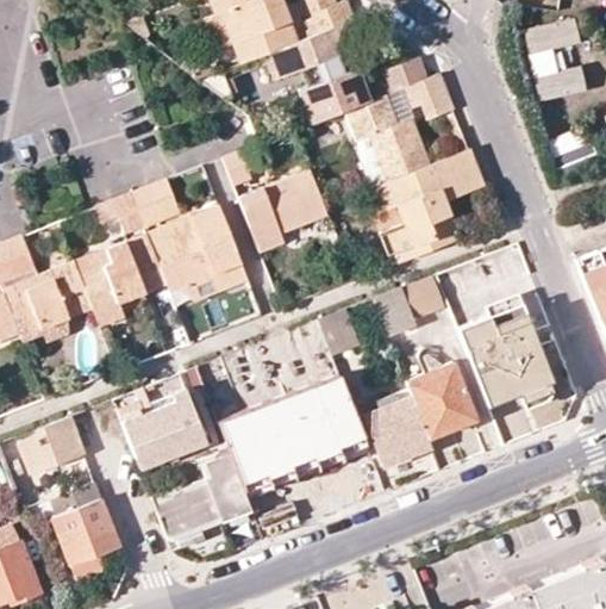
[(266,56),(300,43),(283,0),(211,0),(218,16),(206,19),(219,51),(236,45),(243,64),(266,56)]
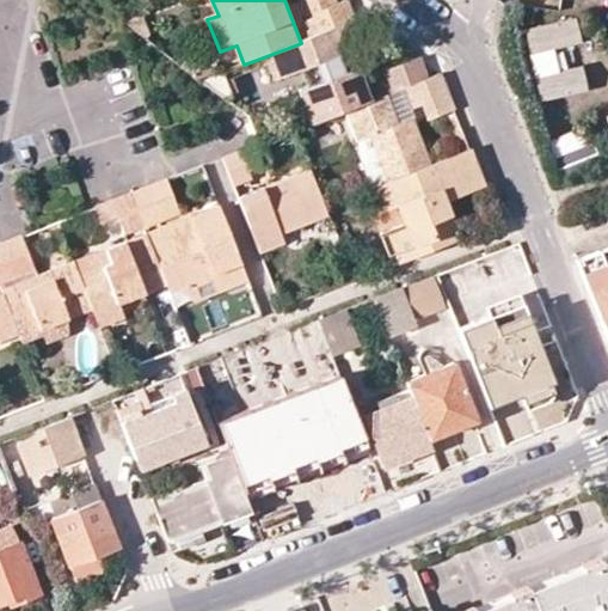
[(309,17),(339,5),(337,0),(304,0),(302,1),(309,17)]
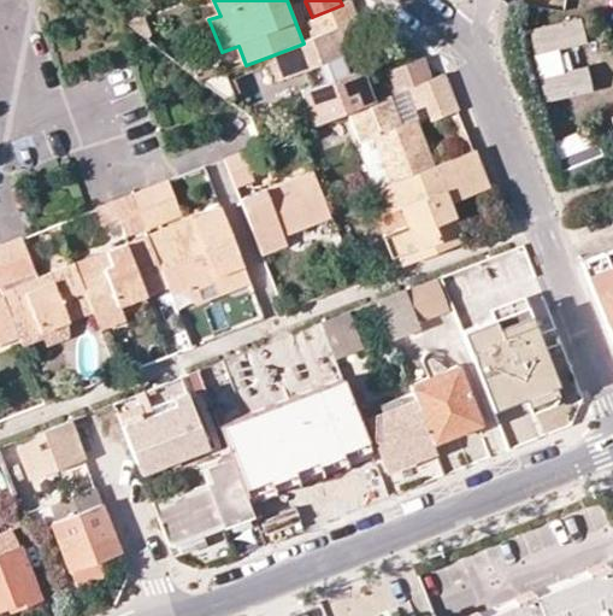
[(348,25),(360,21),(354,5),(353,1),(342,5),(312,17),(319,37),(348,25)]
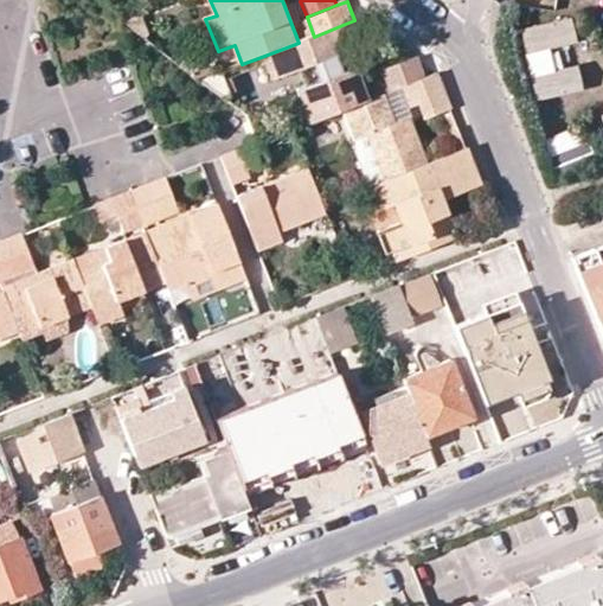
[(527,27),(536,101),(587,95),(582,63),(578,64),(573,21),(527,27)]
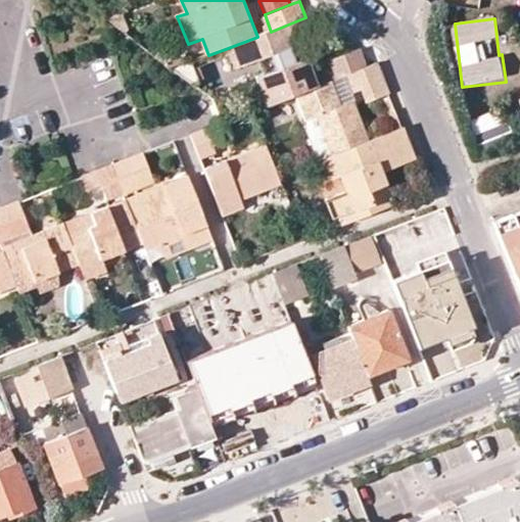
[(298,95),(321,87),(295,21),(271,32),(257,37),(228,48),(236,69),(253,63),(270,106),(298,95)]
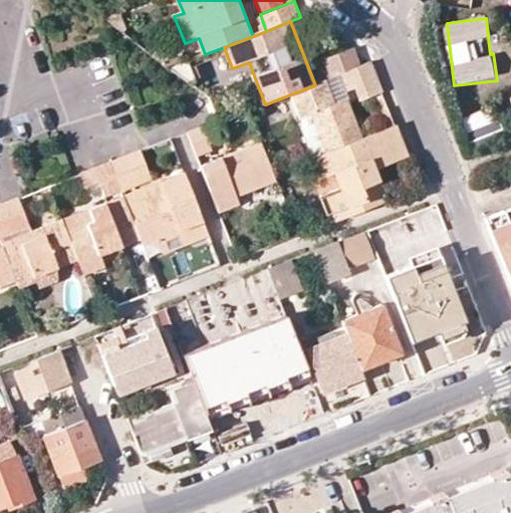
[(339,75),(361,67),(355,50),(327,61),(333,78),(339,75)]
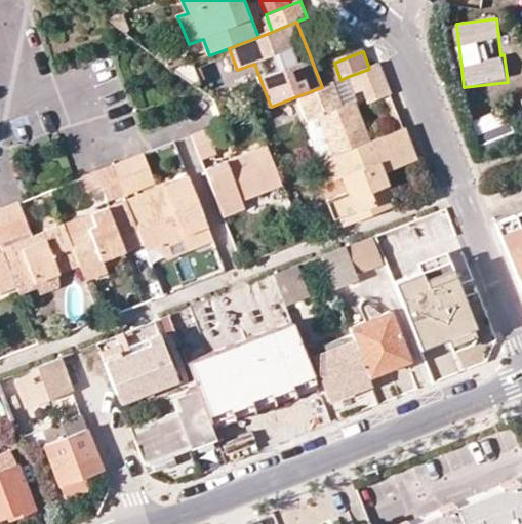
[(197,58),(172,68),(193,83),(205,79),(197,58)]
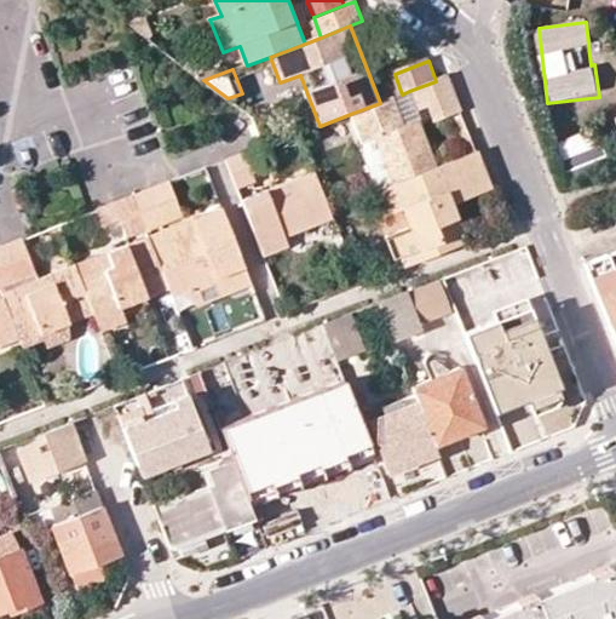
[(436,81),(409,91),(418,113),(430,108),(456,97),(449,76),(436,81)]
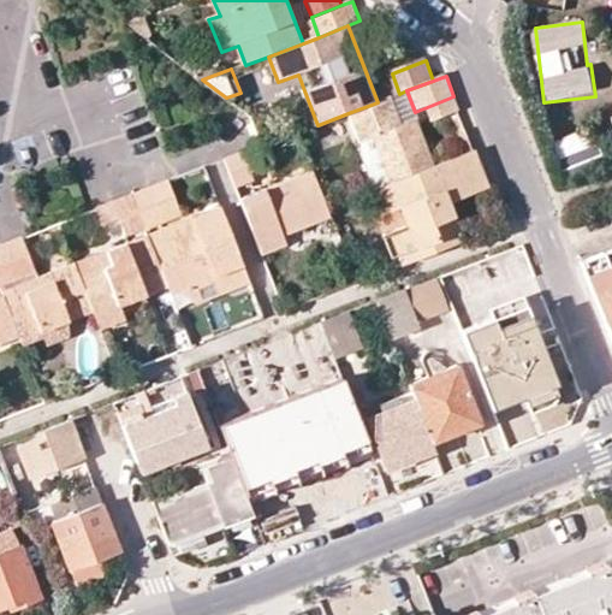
[(399,94),(392,96),(404,128),(419,122),(415,112),(406,90),(399,94)]
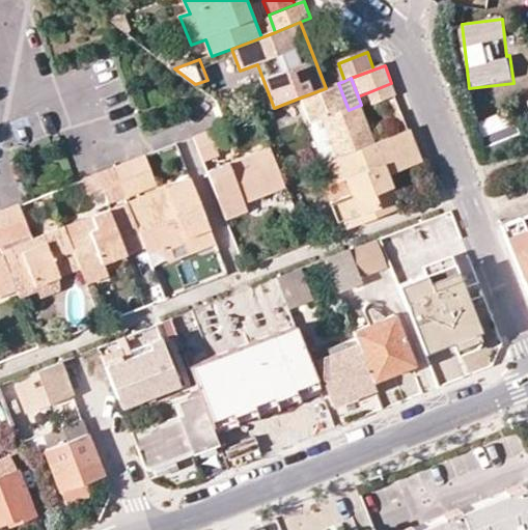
[(338,159),(376,144),(361,105),(349,110),(338,83),(326,88),(303,96),(313,124),(324,120),(338,159)]
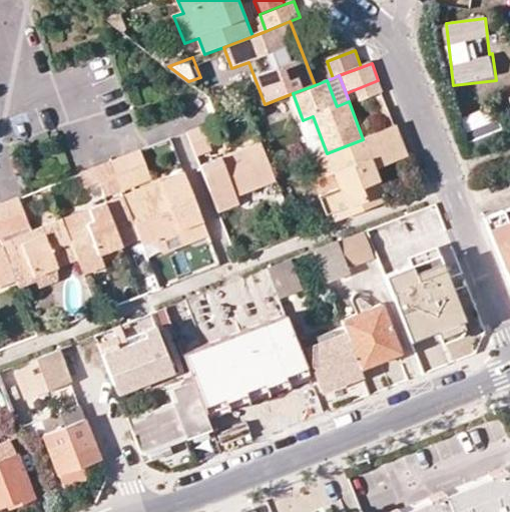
[(378,80),(356,89),(361,102),(384,93),(378,80)]
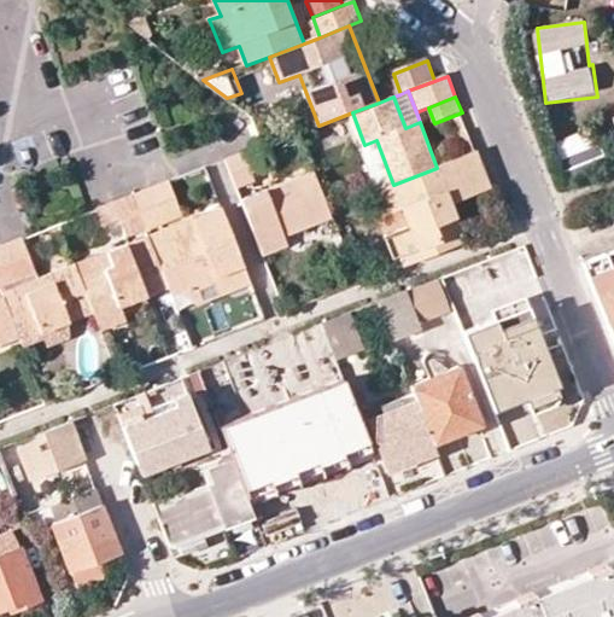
[(561,144),(572,172),(606,158),(595,131),(561,144)]
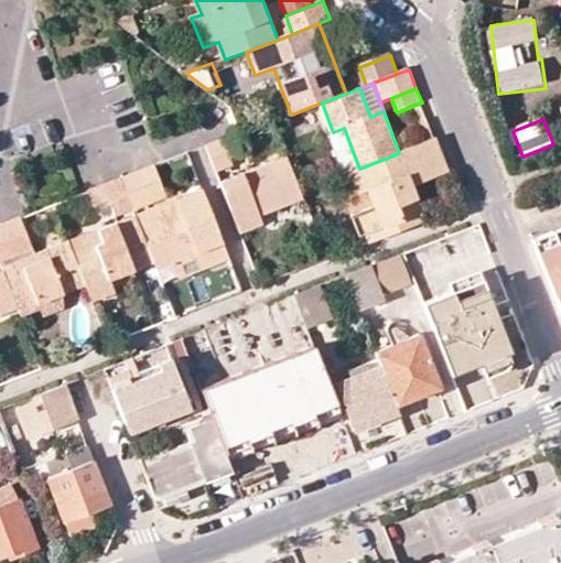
[(207,145),(214,164),(230,158),(246,151),(238,133),(209,144),(207,145)]
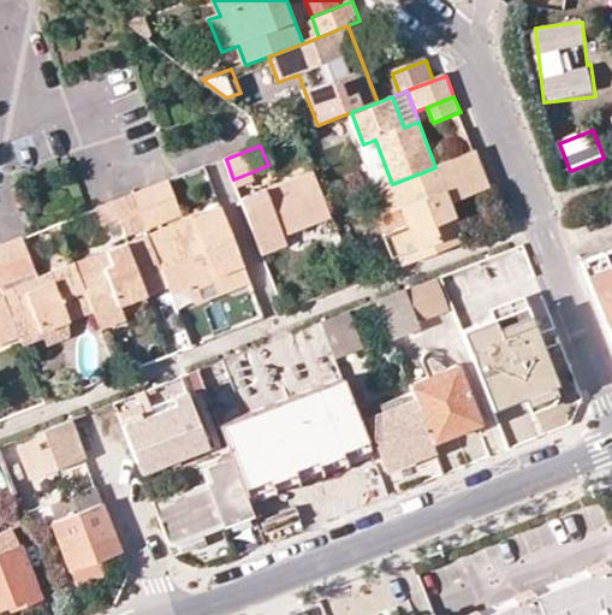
[(491,190),(475,152),(435,167),(392,184),(378,190),(387,216),(403,210),(410,228),(394,235),(406,266),(465,243),(451,206),(491,190)]
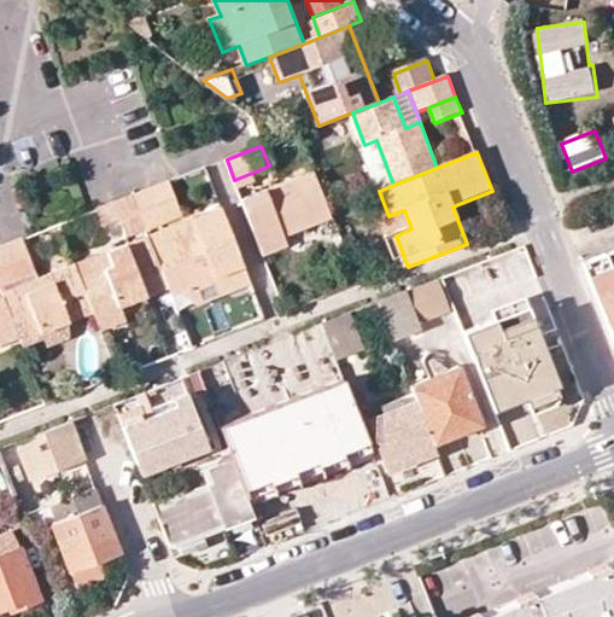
[(241,199),(264,256),(288,246),(284,237),(332,217),(328,208),(314,172),(241,199)]
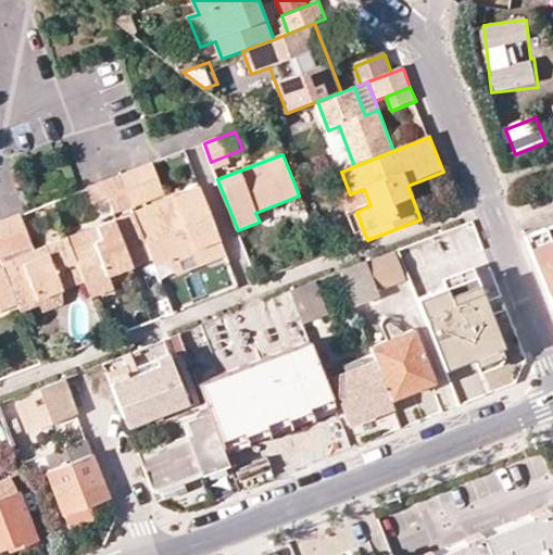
[(211,162),(214,169),(230,163),(227,155),(211,162)]
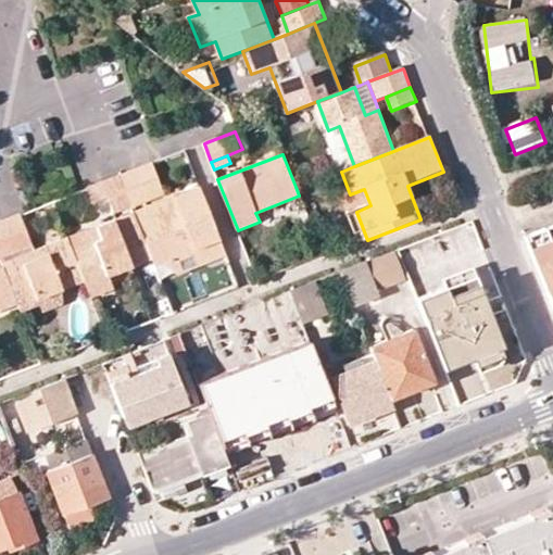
[(165,192),(154,163),(149,165),(139,168),(150,198),(165,192)]
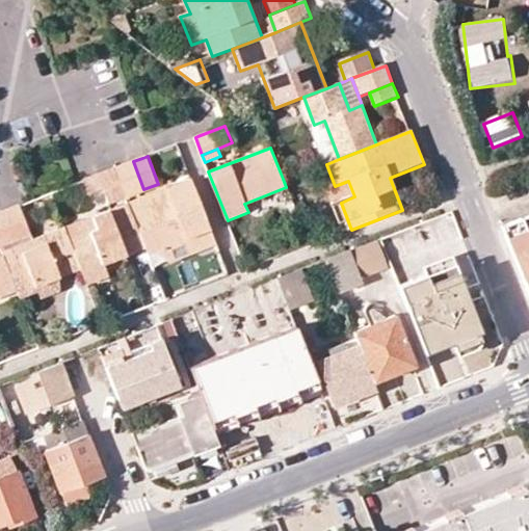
[(143,189),(133,161),(116,167),(127,195),(143,189)]
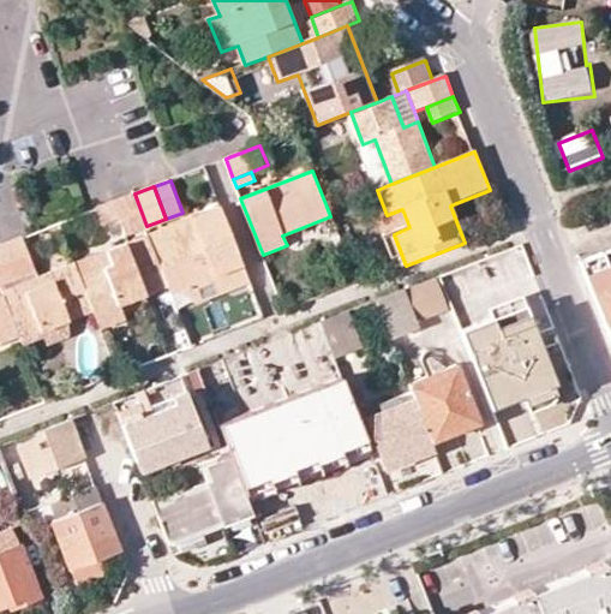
[(135,194),(113,202),(120,219),(127,236),(148,228),(147,226),(135,194)]
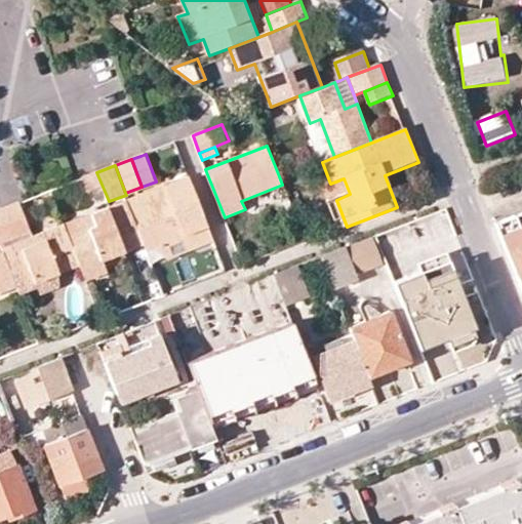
[(96,172),(83,178),(88,193),(103,187),(96,172)]
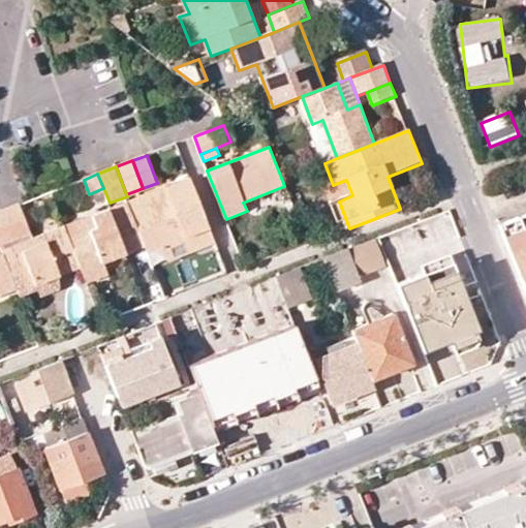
[(136,196),(128,200),(146,246),(147,247),(157,243),(185,233),(193,240),(212,233),(190,176),(160,188),(163,198),(148,205),(136,196)]
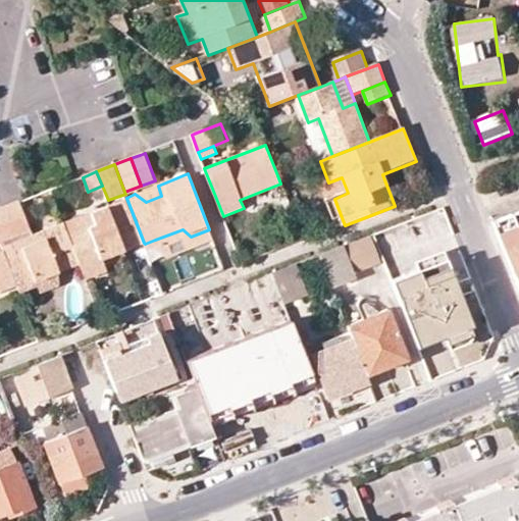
[(158,186),(135,194),(146,202),(161,196),(158,186)]
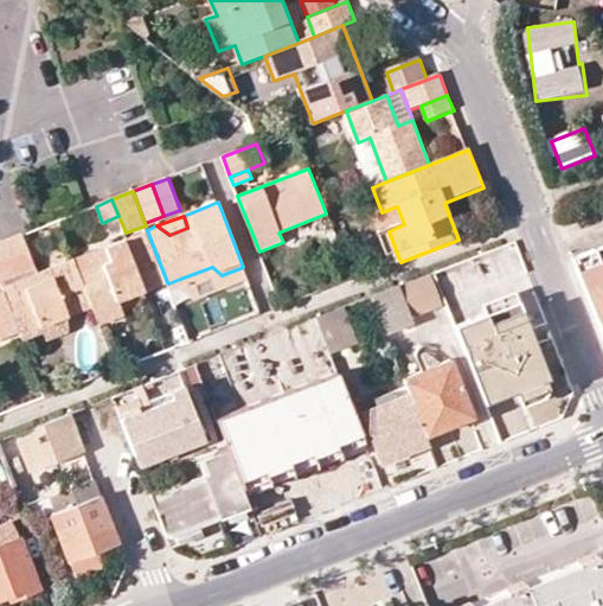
[(167,282),(147,230),(75,257),(94,306),(101,324),(124,316),(119,301),(167,282)]
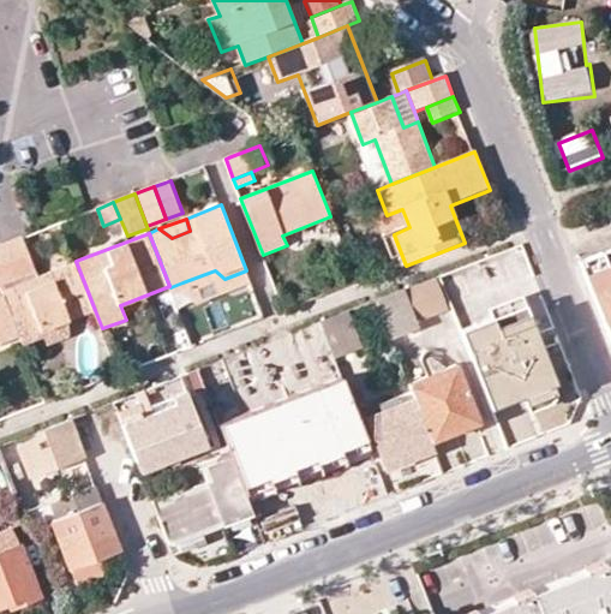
[(7,244),(21,278),(36,272),(23,238),(18,239),(7,244)]
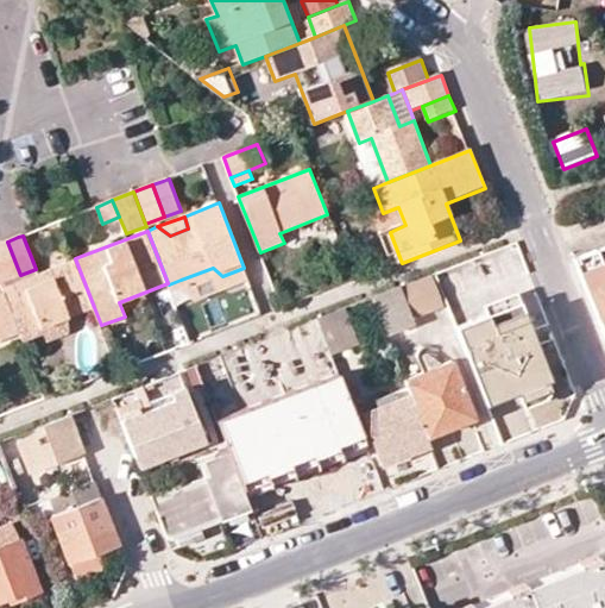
[(0,243),(0,277),(1,282),(20,275),(7,242),(0,243)]
